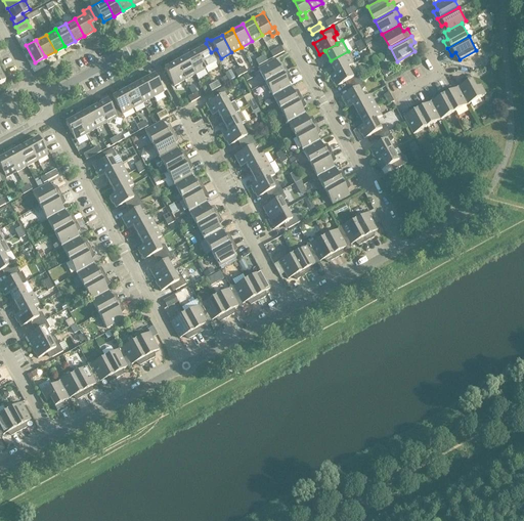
[(211,52),(206,43),(195,49),(205,67),(215,61),(220,62),(221,58),(216,49),(211,52)]
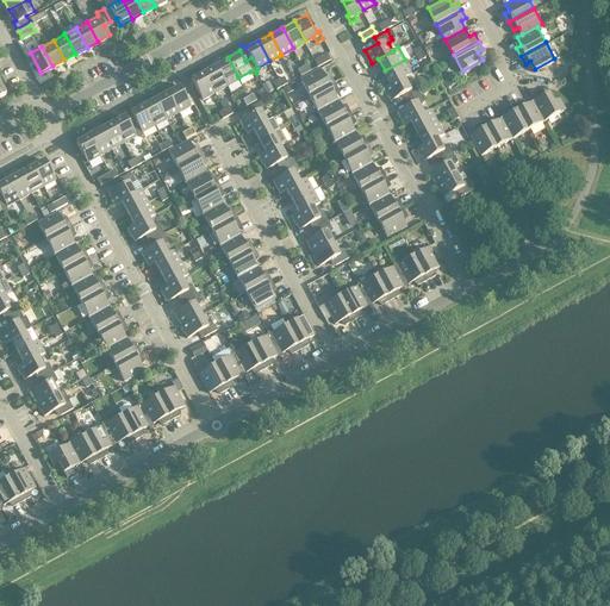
[(315,57),(317,64),(330,57),(327,51),(315,57)]
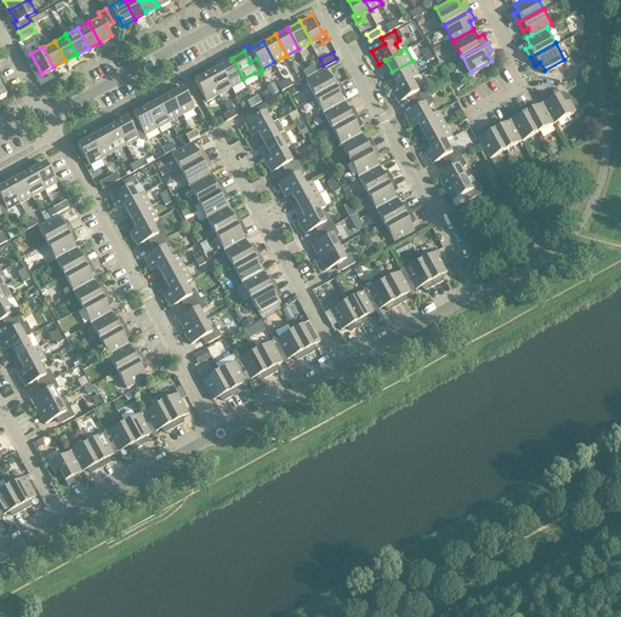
[(243,79),(232,58),(220,64),(231,86),(243,79)]
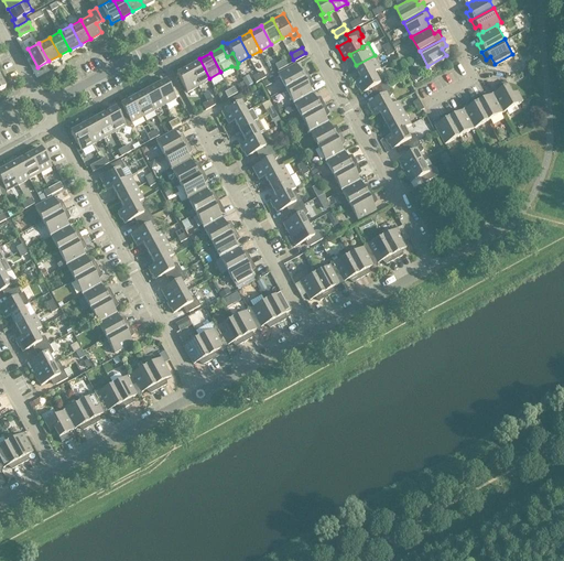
[(381,66),(375,55),(356,65),(361,76),(375,69),(376,69),(381,66)]
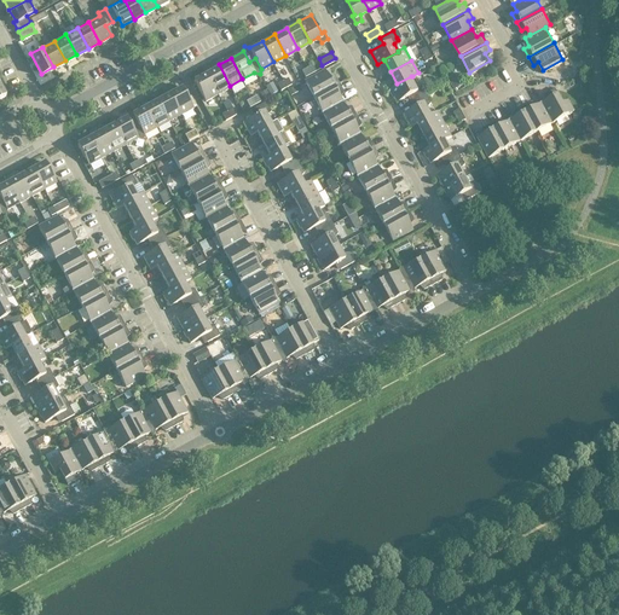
[(230,86),(219,64),(207,71),(218,92),(230,86)]
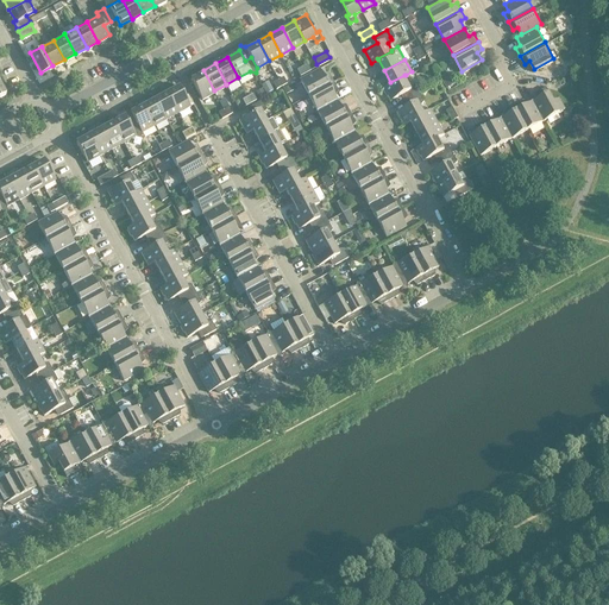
[(324,74),(319,67),(300,77),(308,93),(333,80),(328,71),(324,74)]
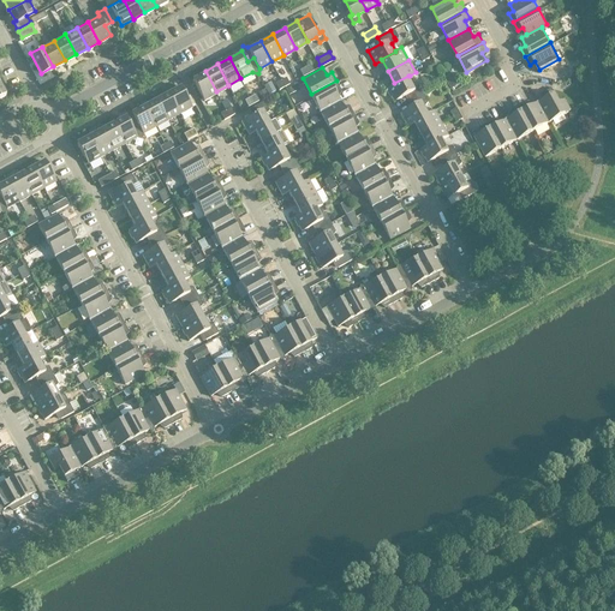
[(216,91),(206,71),(192,77),(204,99),(216,91)]
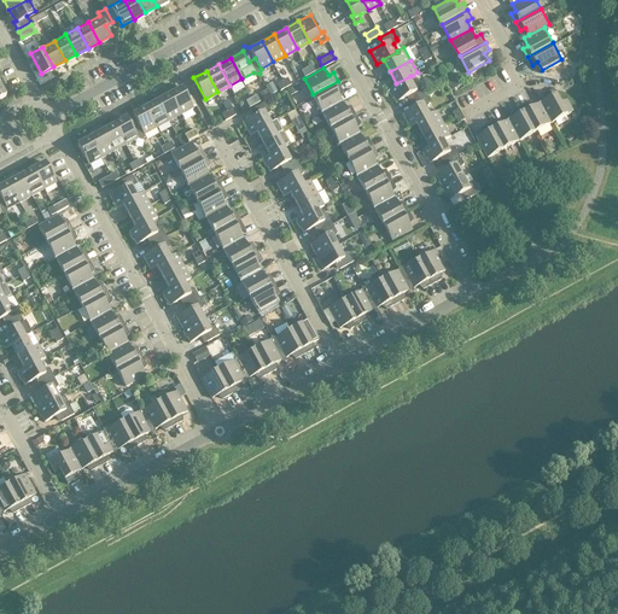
[(459,74),(450,79),(454,86),(462,81),(459,74)]
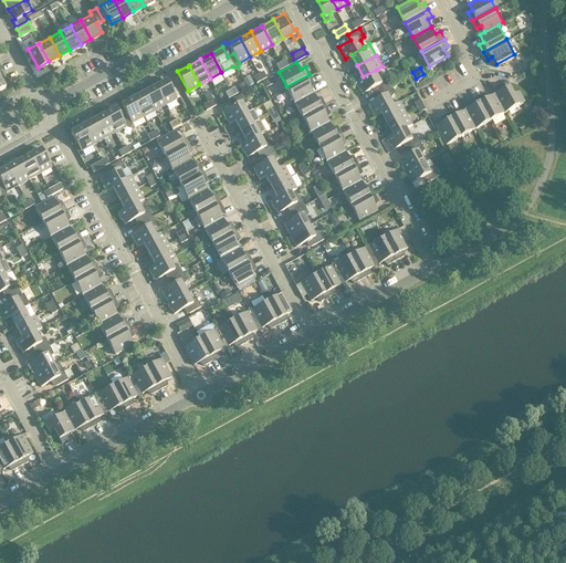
[(363,76),(357,80),(364,92),(376,85),(378,90),(390,84),(386,75),(380,76),(377,70),(376,70),(363,76)]
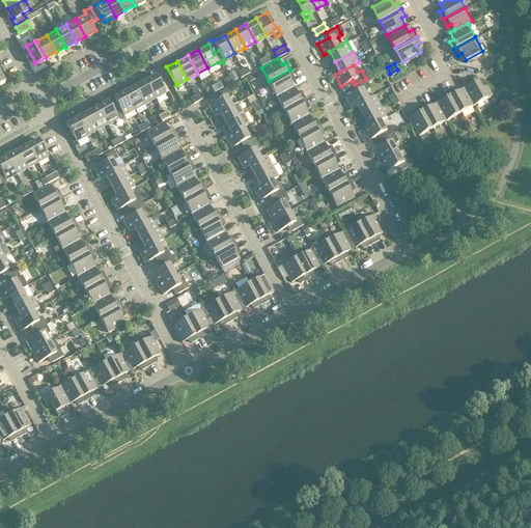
[(233,68),(228,72),(232,79),(238,76),(233,68)]
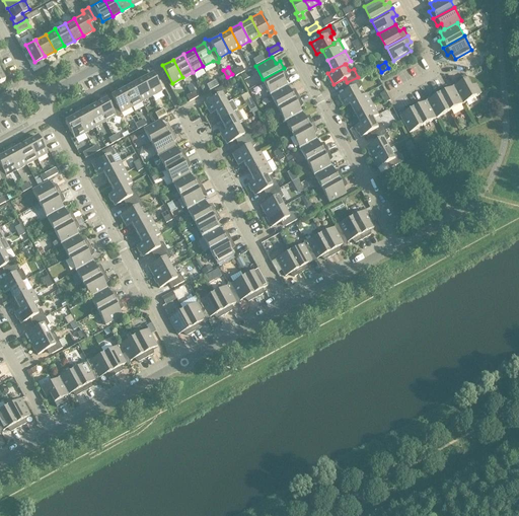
[(288,75),(284,68),(263,79),(270,92),(287,83),(284,77),(288,75)]
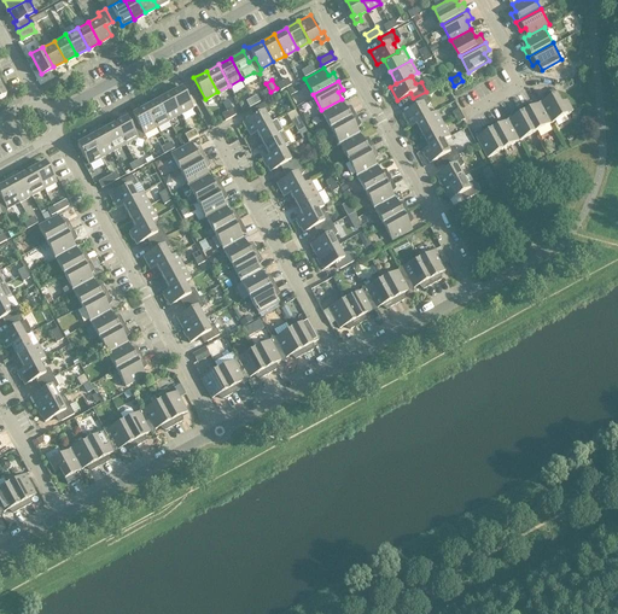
[(181,85),(169,92),(180,112),(193,105),(181,85)]
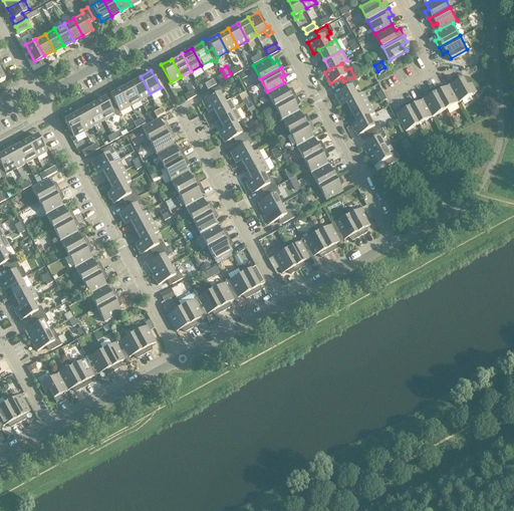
[(461,71),(454,75),(456,79),(450,83),(459,100),(477,90),(472,81),(468,83),(461,71)]
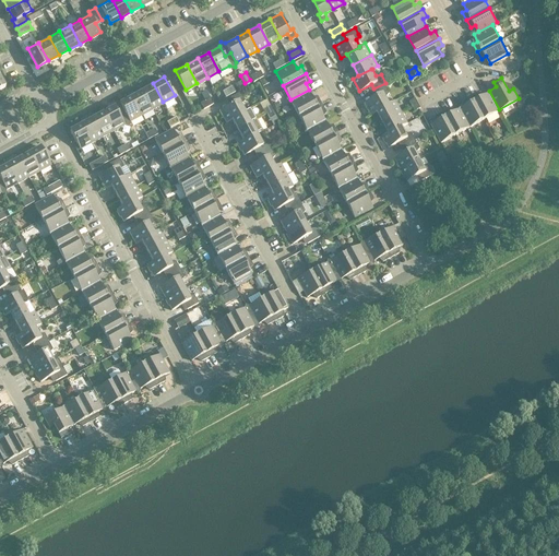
[(163,102),(153,83),(142,89),(152,107),(163,102)]
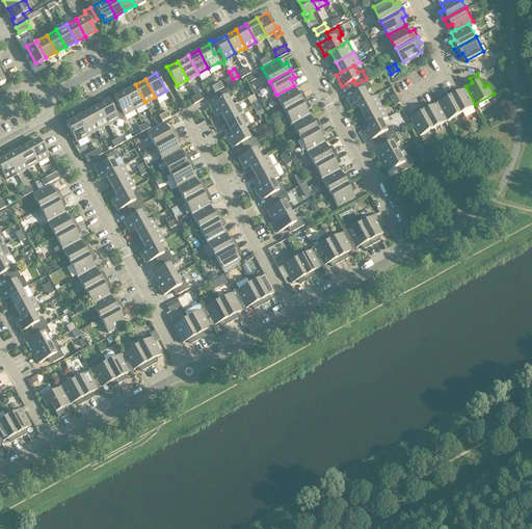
[(371,86),(367,79),(355,84),(358,89),(347,96),(353,107),(358,104),(371,97),(367,90),(371,86)]
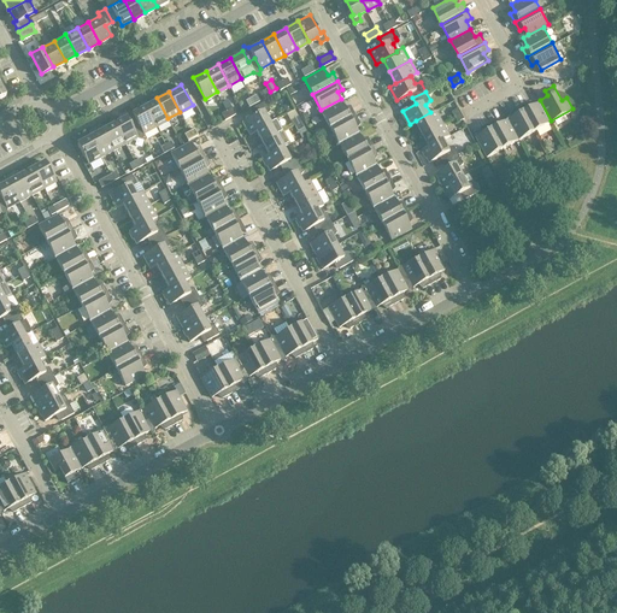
[(168,118),(157,98),(145,105),(156,125),(168,118)]
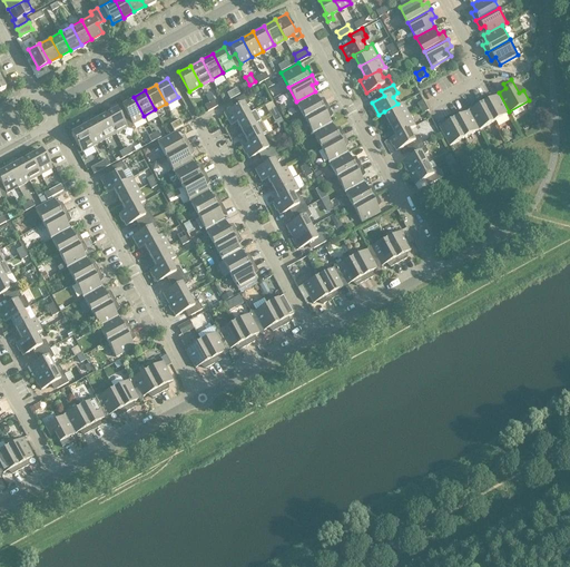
[(209,90),(205,93),(209,100),(214,97),(209,90)]
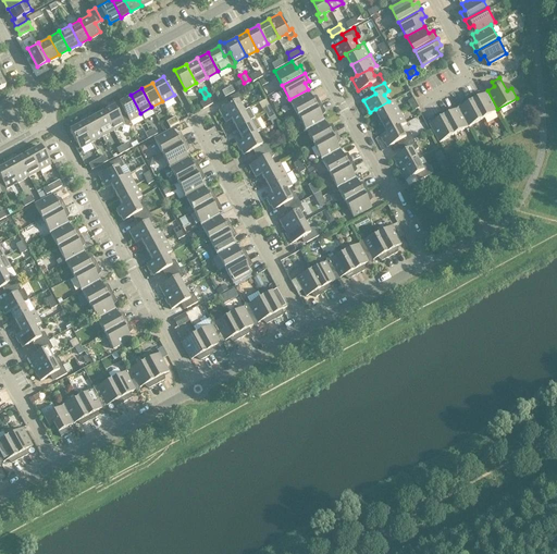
[(238,89),(227,96),(231,101),(219,108),(225,120),(231,117),(244,109),(239,102),(244,98),(238,89)]
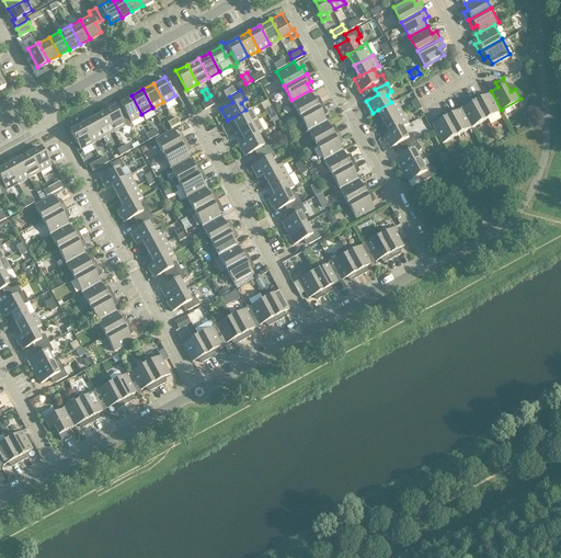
[(315,98),(310,90),(292,100),(300,115),(323,102),(319,94),(315,98)]
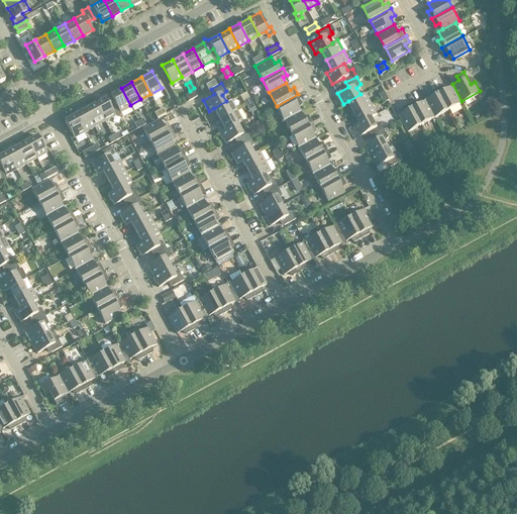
[(446,87),(443,83),(436,87),(448,108),(461,101),(452,84),(446,87)]
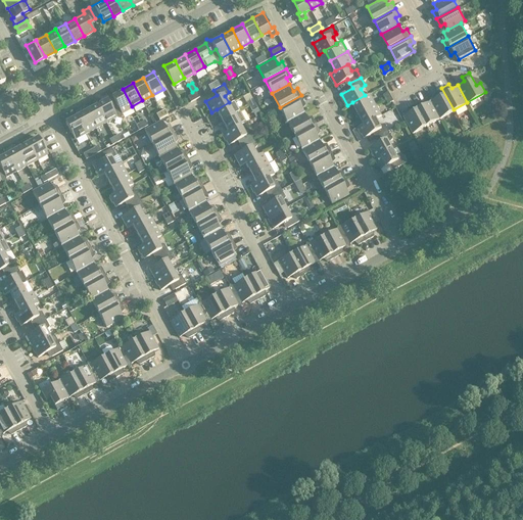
[(454,109),(441,88),(435,91),(437,96),(431,99),(440,116),(454,109)]
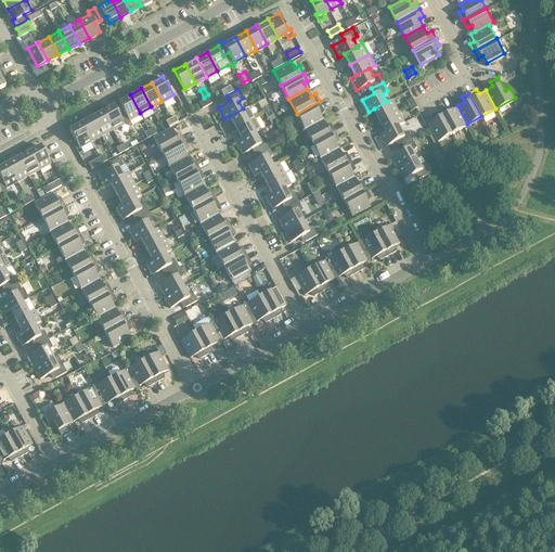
[(140,113),(130,94),(119,100),(114,99),(113,103),(118,113),(125,110),(129,118),(140,113)]
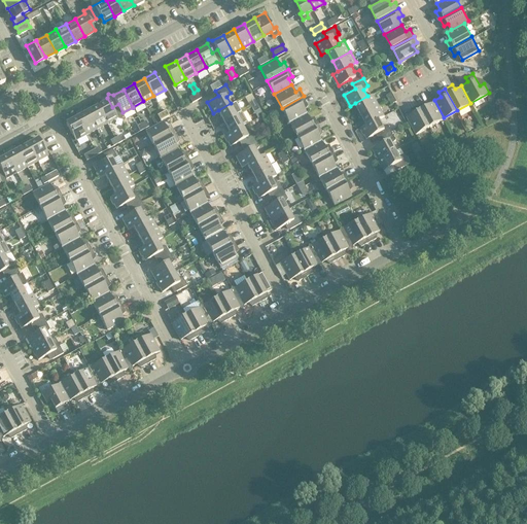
[(379,103),(373,93),(367,96),(355,103),(360,113),(379,103)]
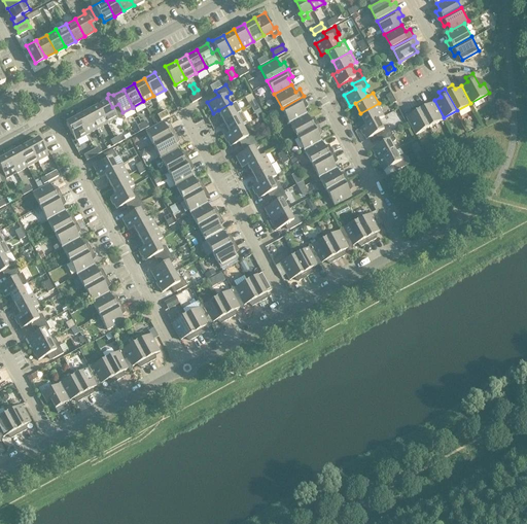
[(307,103),(304,96),(282,108),(289,121),(306,112),(303,105),(307,103)]
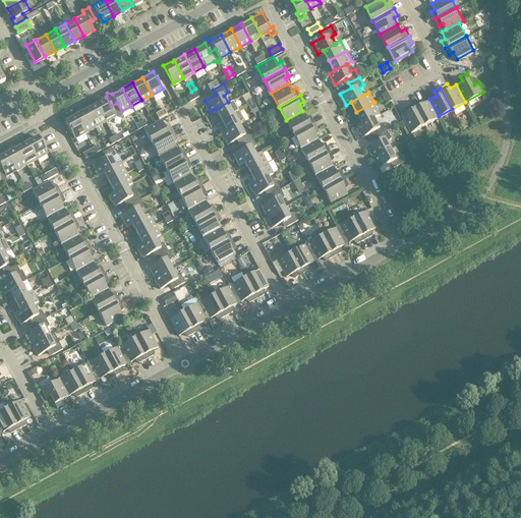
[(111,106),(106,97),(96,103),(106,120),(116,114),(120,116),(121,111),(117,103),(111,106)]
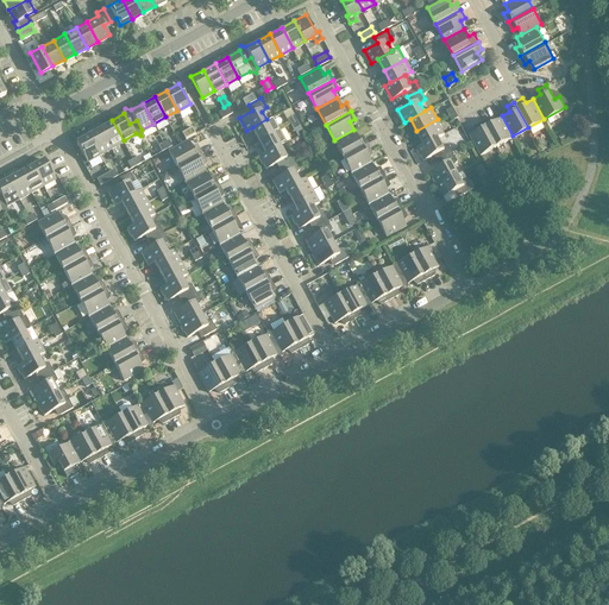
[(494,120),(491,114),(483,119),(497,144),(513,136),(502,115),(494,120)]
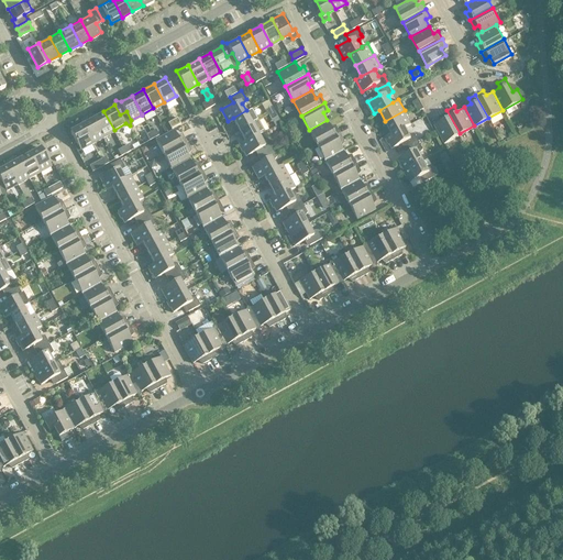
[(252,107),(246,110),(233,118),(239,129),(258,118),(252,107)]
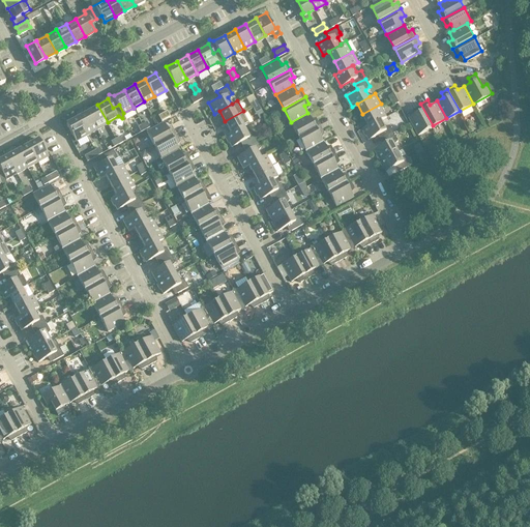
[(387,115),(381,104),(362,114),(369,123),(369,124),(381,117),(381,118),(387,115)]
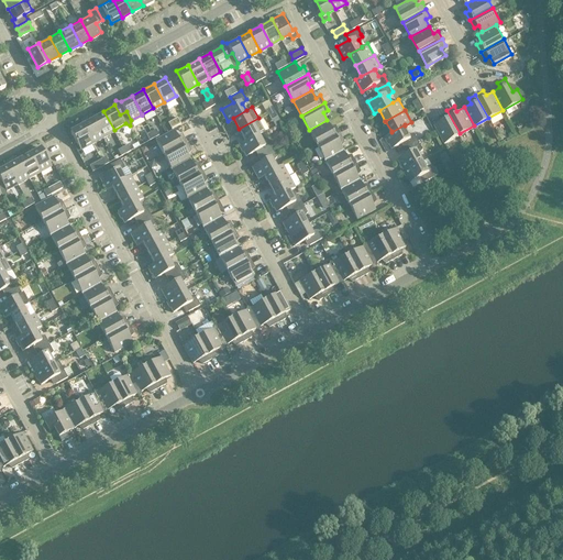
[(460,133),(446,110),(439,114),(442,119),(434,123),(444,142),(460,133)]
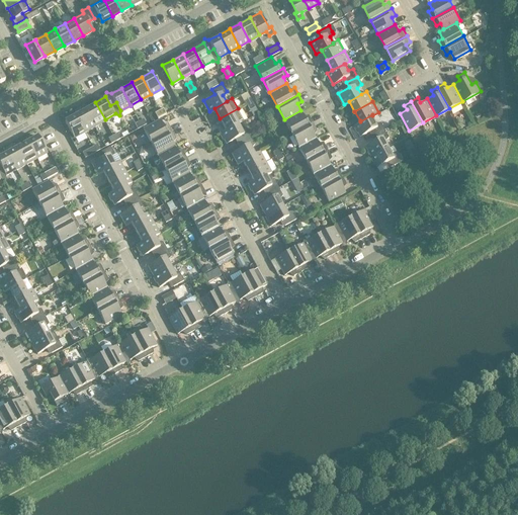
[(105,119),(95,102),(85,107),(95,124),(105,119)]
